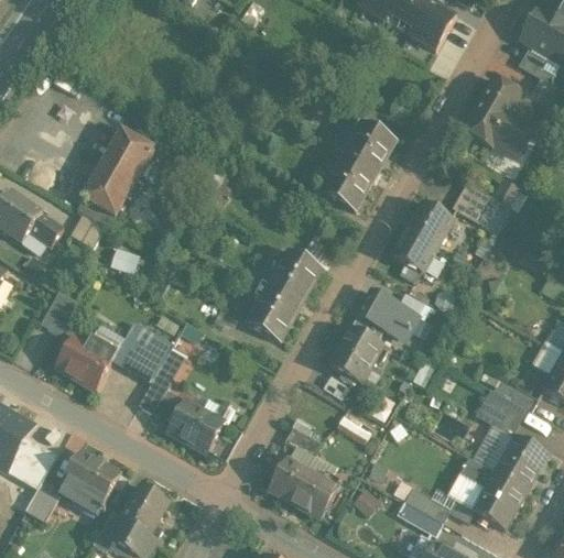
[(457,14),(432,0),(359,0),(357,6),(435,51),(457,14)]
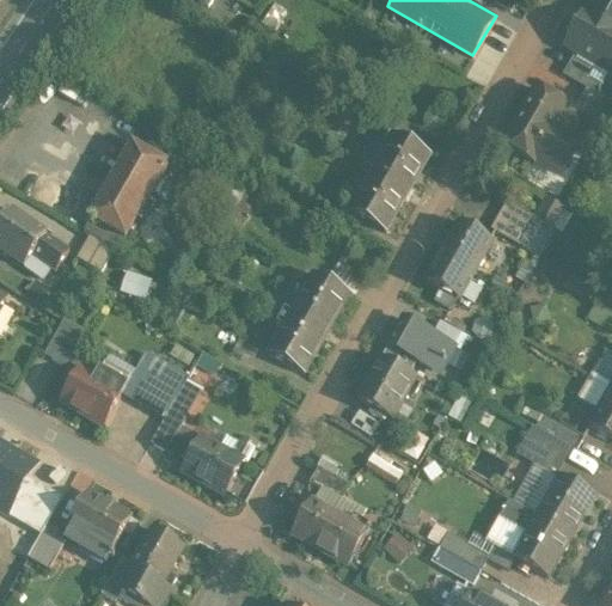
[(591,0),(587,8),(586,8),(585,10),(611,24),(611,0),(591,0)]
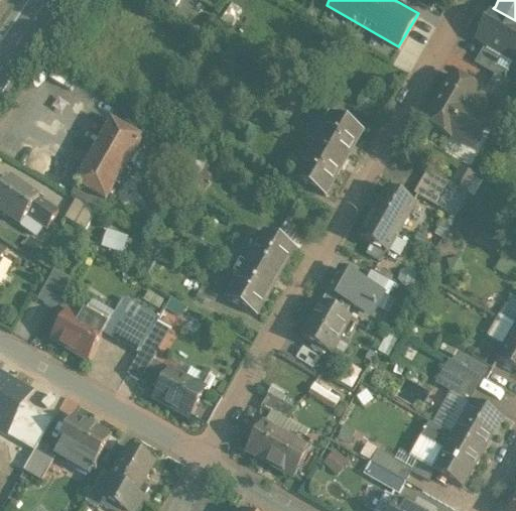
[(515,20),(493,8),(477,35),(515,57),(515,56),(515,20)]
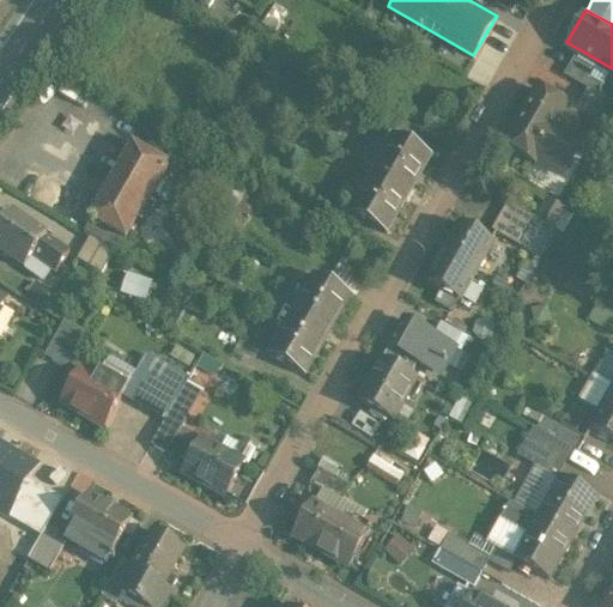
[(595,66),(574,54),(563,72),(587,85),(596,91),(602,80),(590,74),(595,66)]
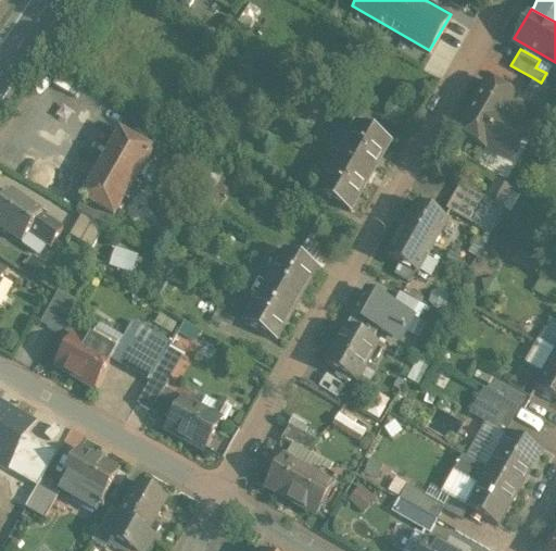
[(521,97),(485,76),(456,128),(485,145),(487,143),(506,155),(519,132),(528,137),(542,113),(544,110),(521,97)]
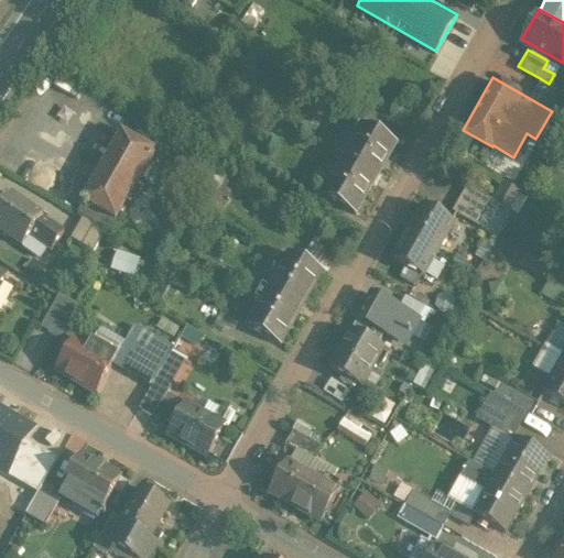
[(563,91),(549,84),(540,78),(529,98),(552,111),(550,115),(561,121),(563,115),(563,91)]
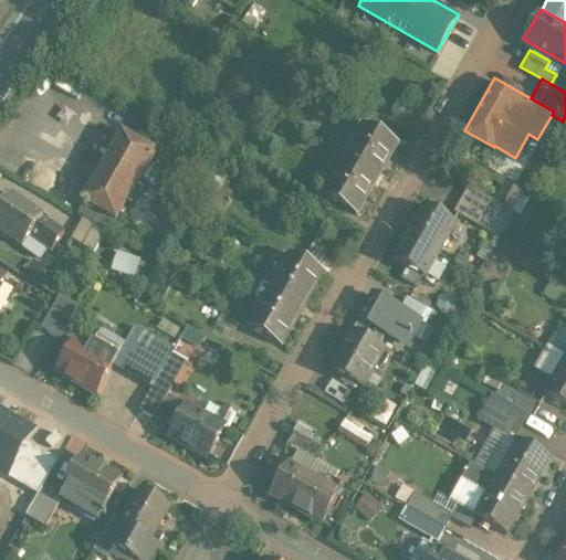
[(397,140),(364,122),(344,157),(376,176),(397,140)]
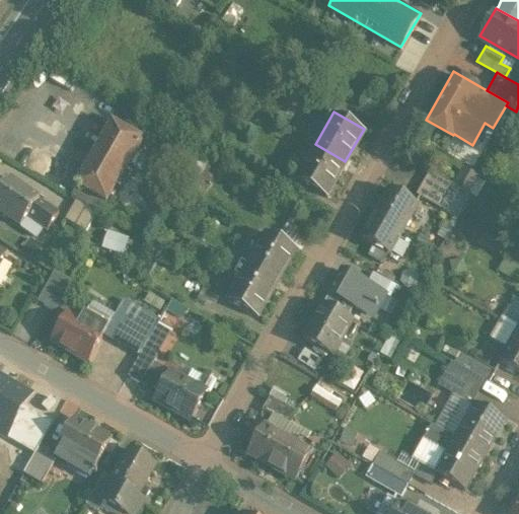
[(112,120),(75,182),(105,200),(127,162),(136,167),(141,158),(133,153),(141,137),(112,120)]
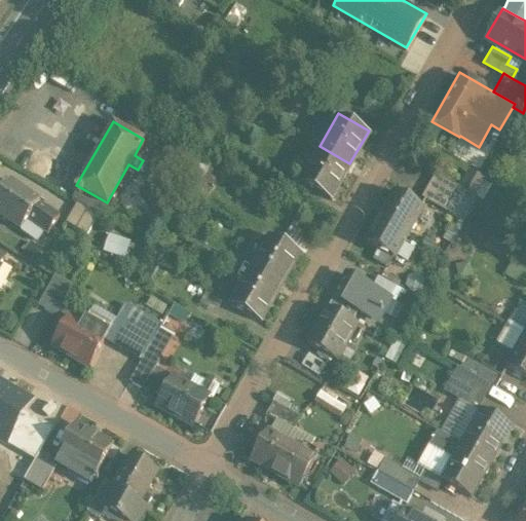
[(349,163),(320,146),(301,180),(331,197),(349,163)]
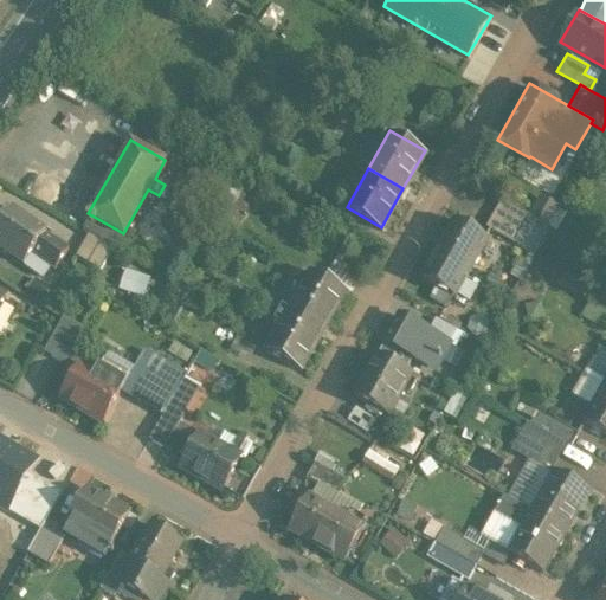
[(559,206),(539,194),(529,212),(549,223),(559,206)]
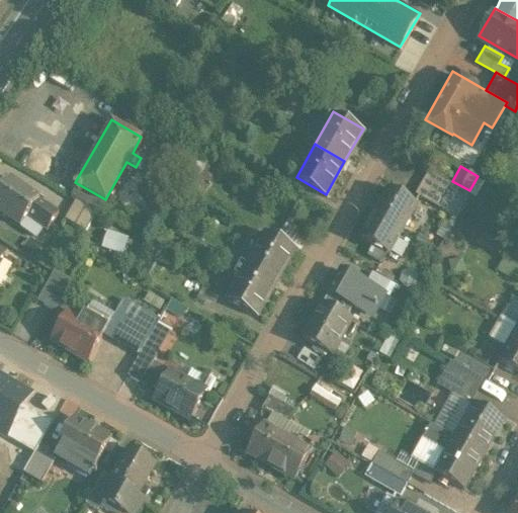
[(452,181),(429,168),(415,191),(438,204),(452,181)]
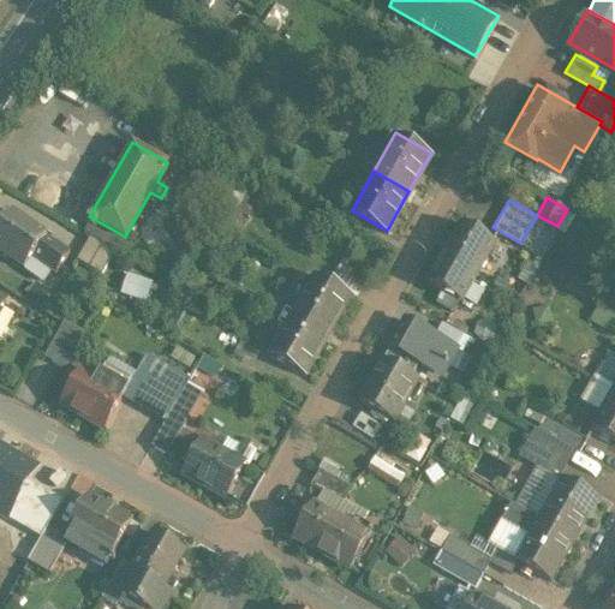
[(47,233),(11,208),(10,209),(7,207),(0,218),(0,249),(24,266),(31,255),(46,233),(47,233)]
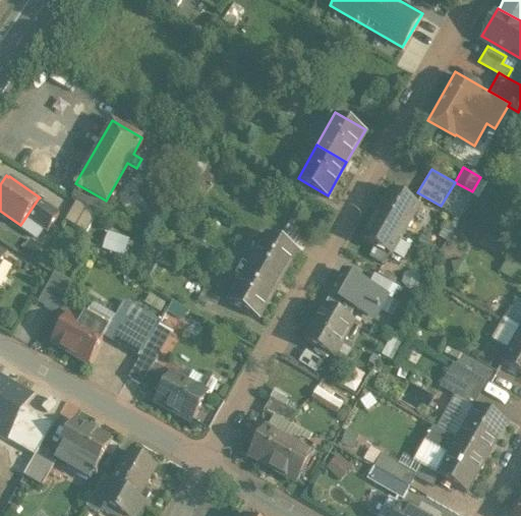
[(419,203),(391,186),(370,222),(371,222),(399,237),(399,238),(419,203)]
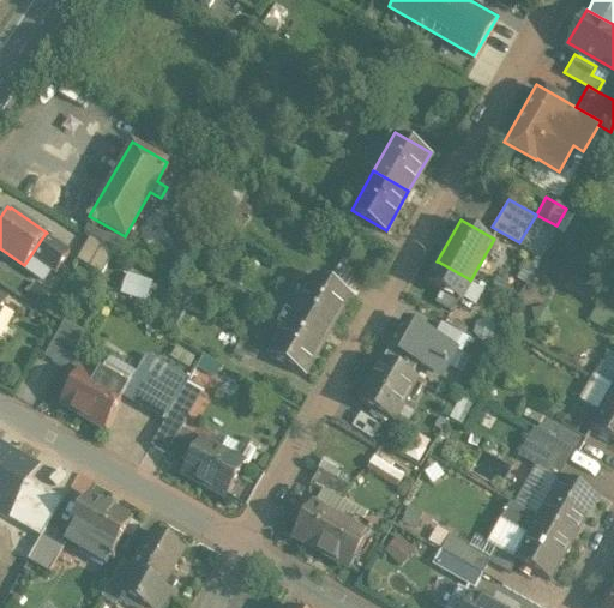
[(70,248),(46,233),(31,254),(47,265),(55,270),(70,248)]
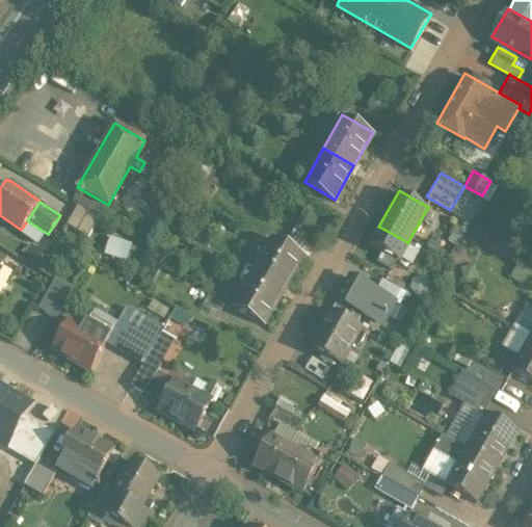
[(99,214),(77,202),(65,221),(87,234),(99,214)]
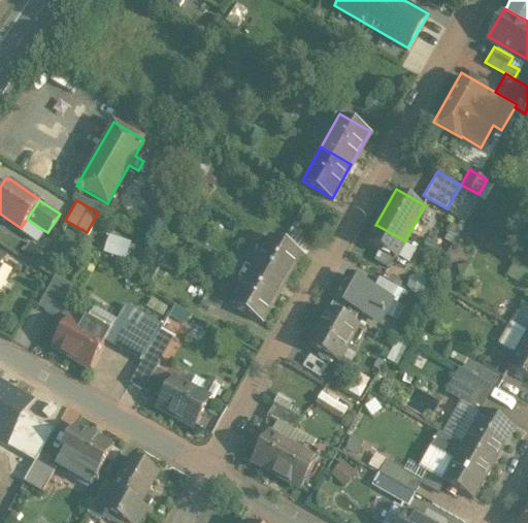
[(40,228),(27,219),(21,228),(34,237),(40,228)]
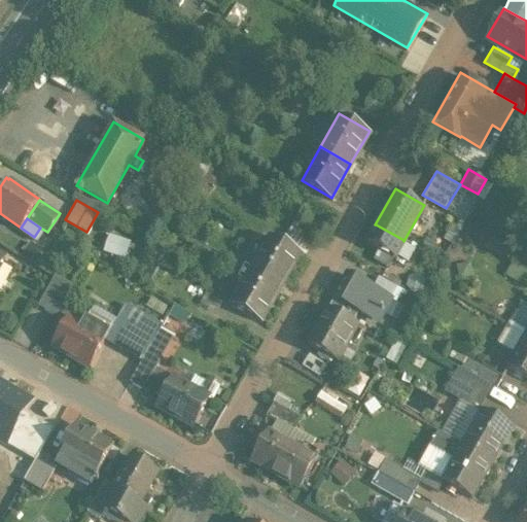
[(157,224),(150,220),(144,231),(152,235),(157,224)]
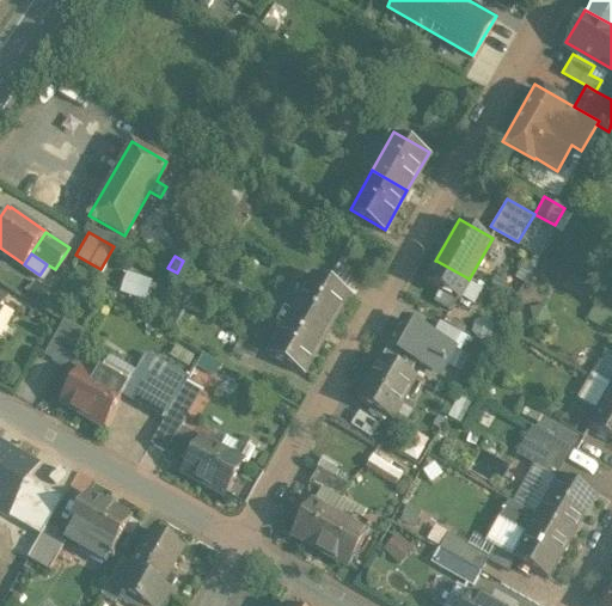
[(328,279),(349,291),(355,294),(366,274),(338,258),(328,279)]
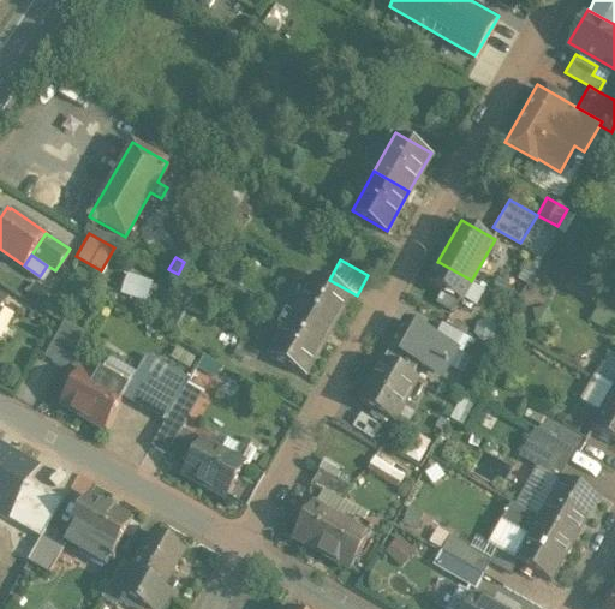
[(471,280),(439,262),(428,279),(460,298),(471,280)]
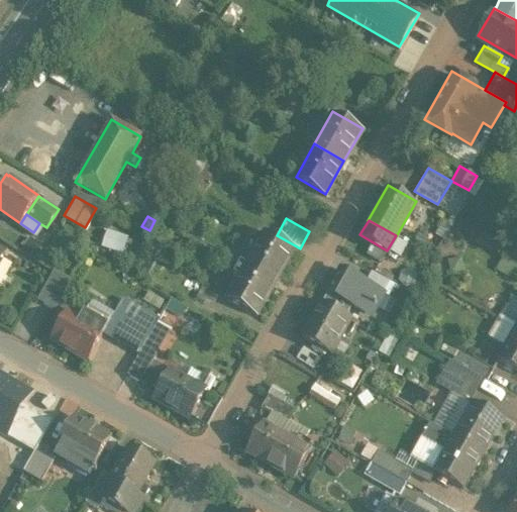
[(124,233),(107,228),(102,243),(119,248),(124,233)]
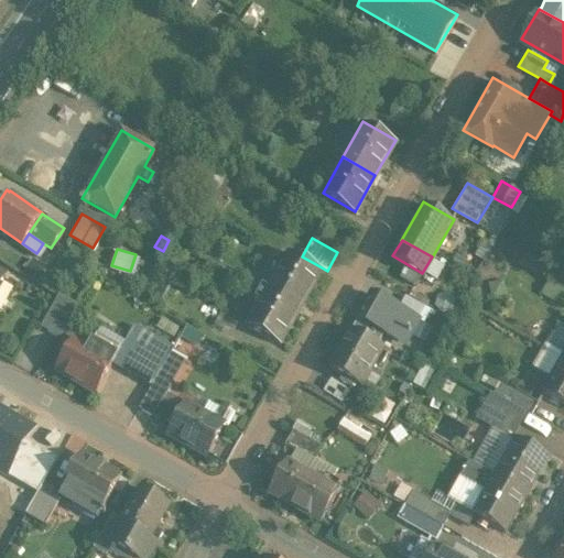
[(302,256),(290,250),(268,287),(301,305),(322,267),(302,256)]
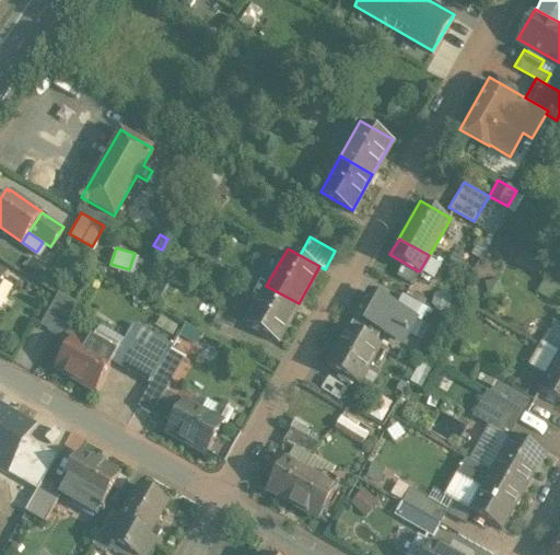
[(399,292),(378,281),(373,291),(394,302),(399,292)]
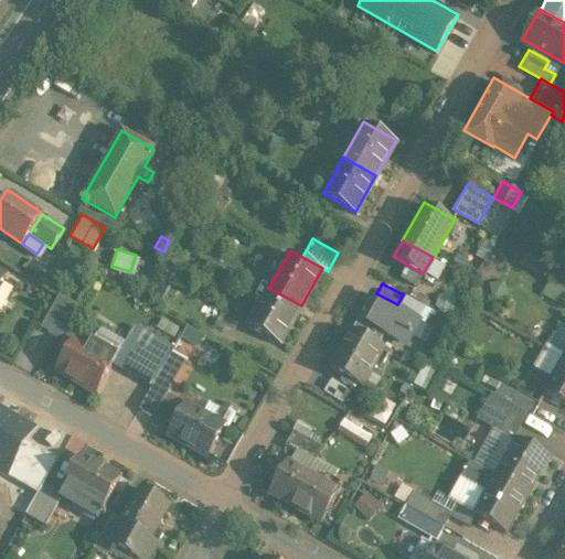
[(301,305),(268,288),(247,324),(280,343),(301,305)]
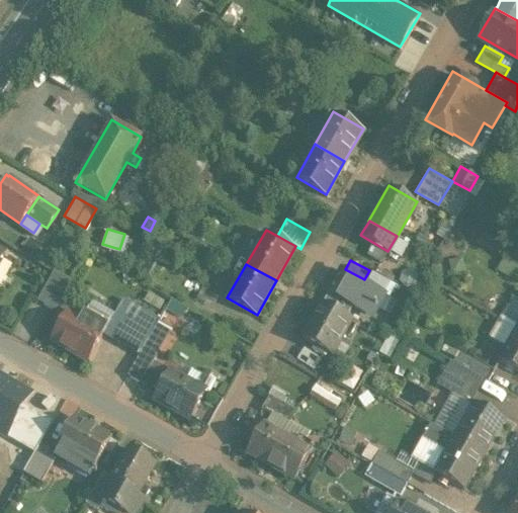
[(54,268),(37,297),(55,308),(72,278),(54,268)]
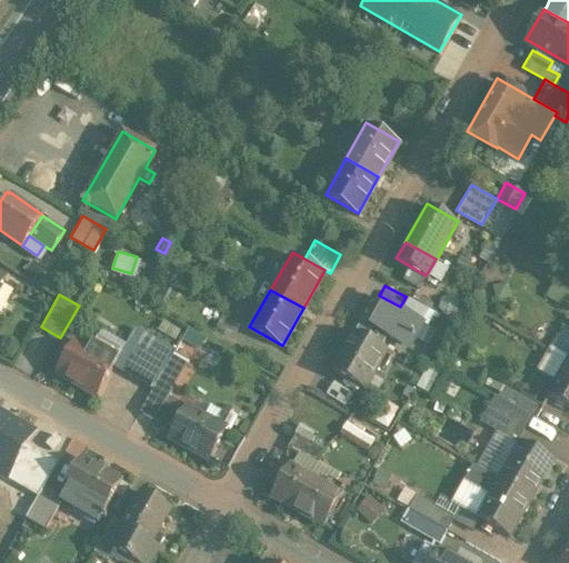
[(375,294),(361,319),(387,333),(401,341),(407,332),(413,335),(421,320),(375,294)]
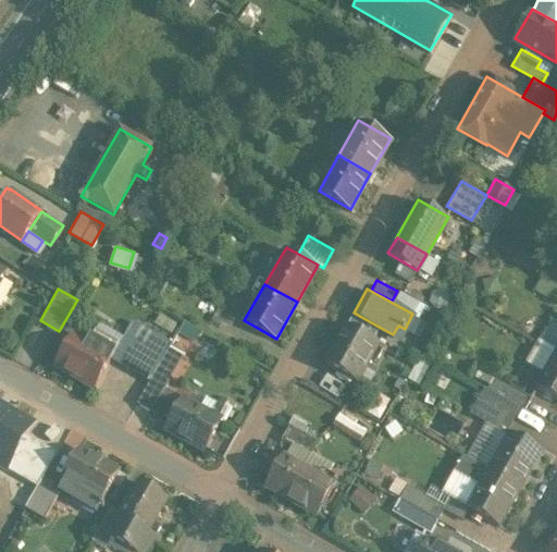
[(379,327),(354,313),(347,323),(373,338),(379,327)]
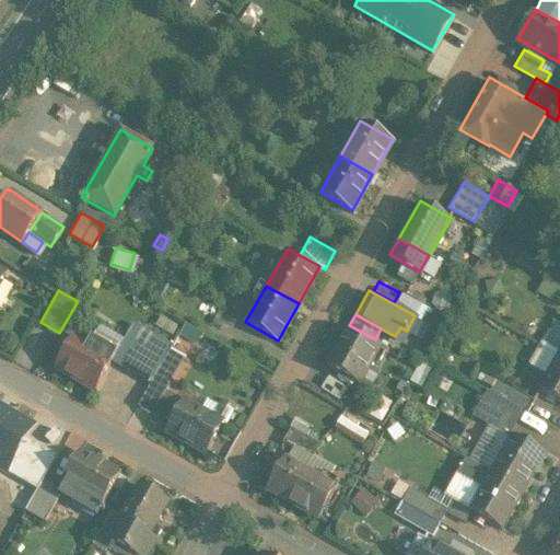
[(172,344),(132,322),(123,339),(112,358),(150,381),(158,369),(172,344)]
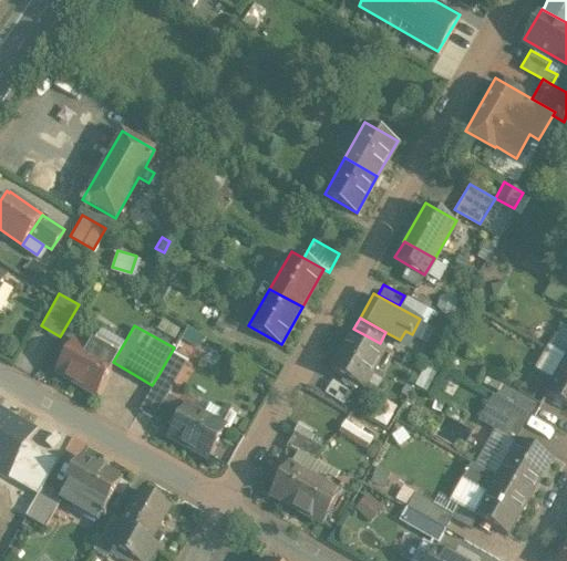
[(353,329),(331,367),(344,375),(354,381),(363,386),(385,346),(380,343),(353,329)]
